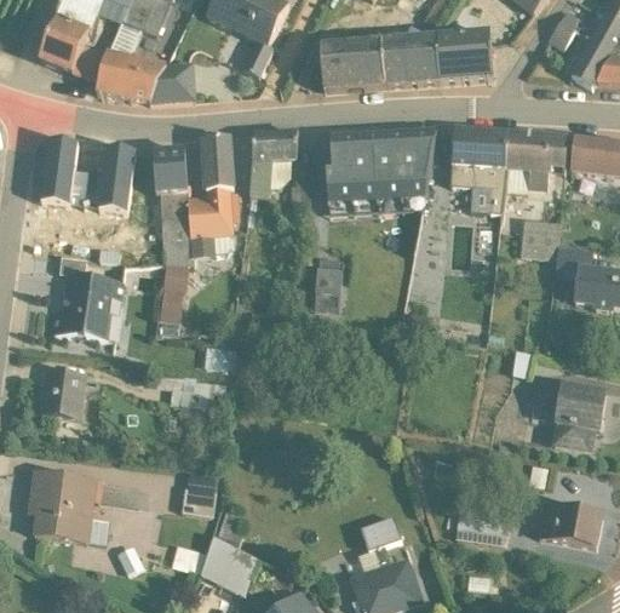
[(56,18),(40,61),(72,73),(89,32),(91,32),(99,12),(120,19),(127,0),(61,0),(53,17),(56,18)]
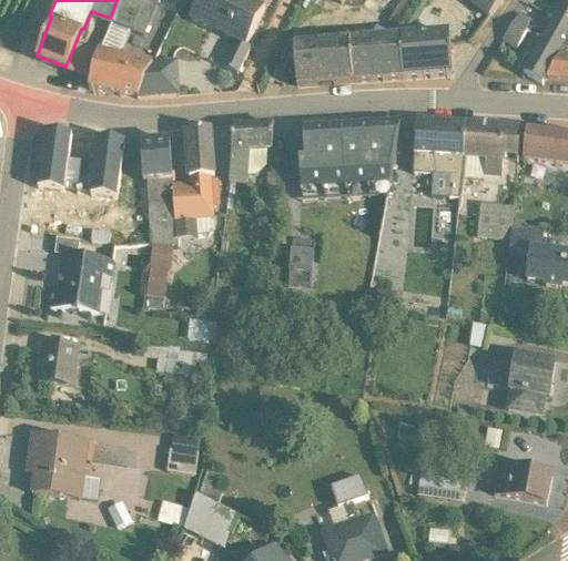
[(142,31),(155,1),(152,0),(117,0),(110,18),(103,37),(129,47),(137,29),(142,31)]
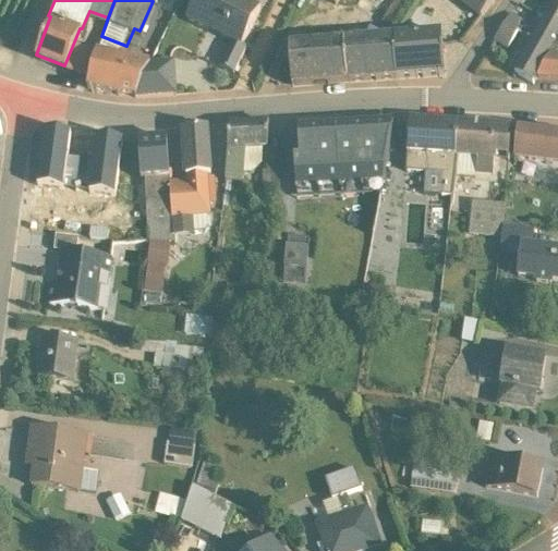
[(192,0),(185,15),(206,25),(207,24),(220,31),(219,32),(231,37),(218,63),(219,63),(232,70),(245,44),(244,43),(263,4),(254,0),(192,0)]
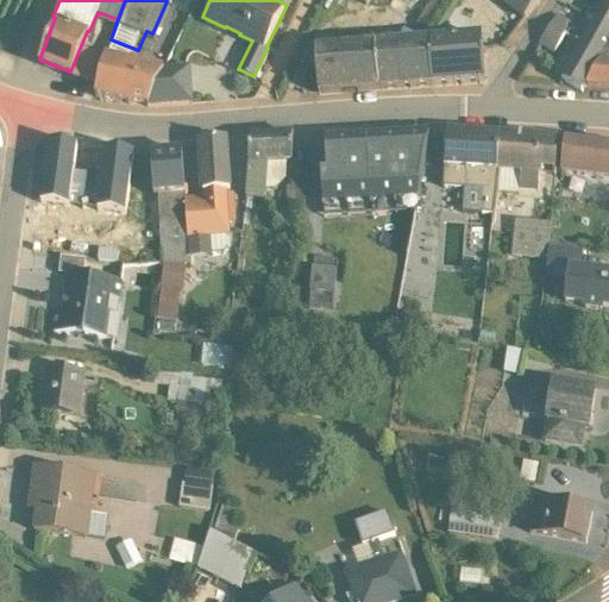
[(434,30),(452,0),(426,0),(415,19),(434,30)]
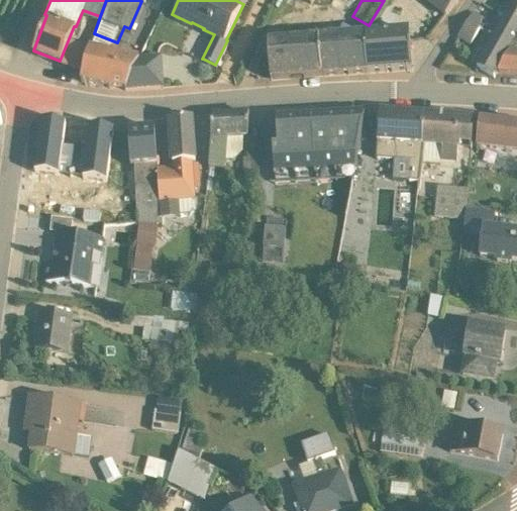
[(428,0),(443,11),(452,0),(428,0)]
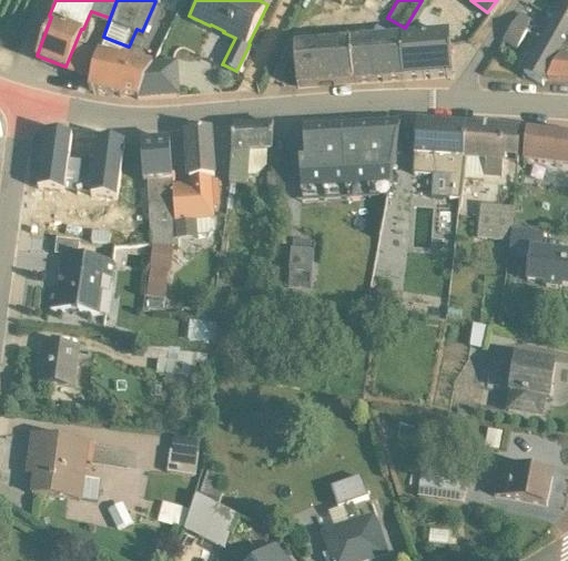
[(523,70),(541,81),(567,33),(567,4),(559,0),(554,0),(547,13),(554,17),(523,70)]
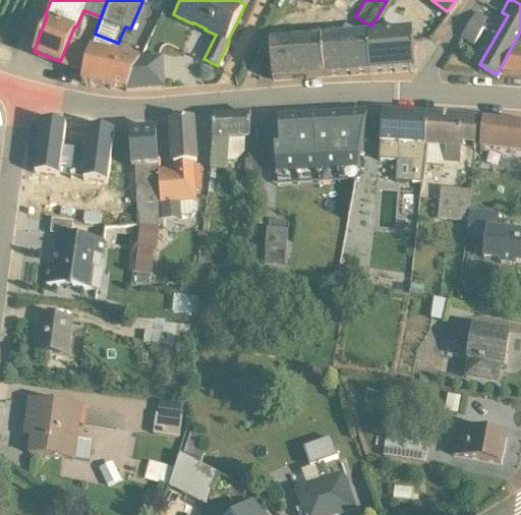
[(484,26),(490,17),(476,9),(460,33),(472,42),(482,26),(484,26)]
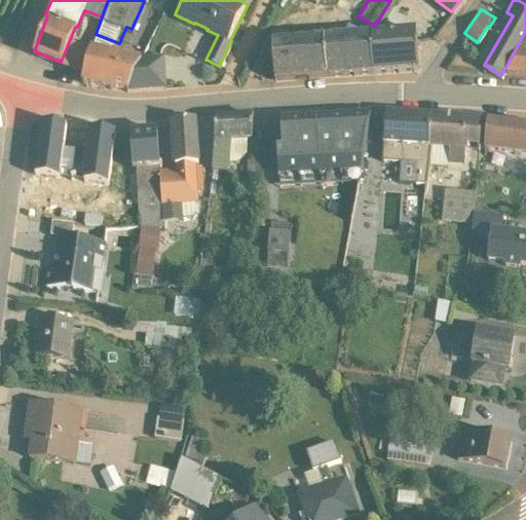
[(372,70),(418,66),(415,26),(368,30),(372,70)]
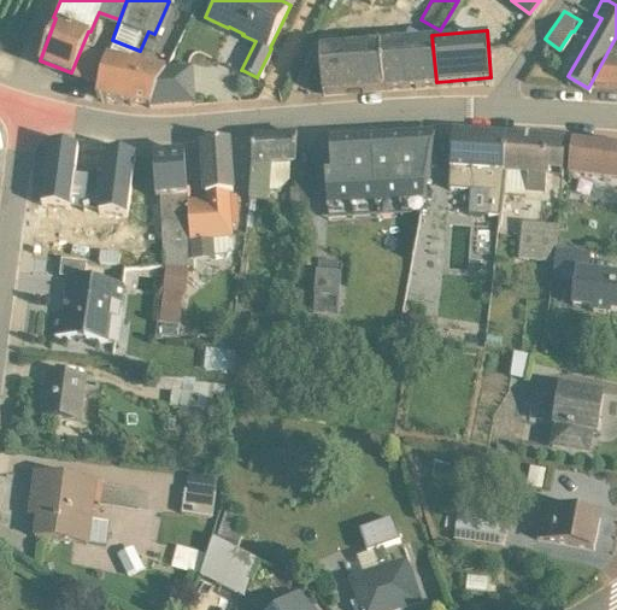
[(432,35),(318,45),(322,91),(436,82),(432,35)]
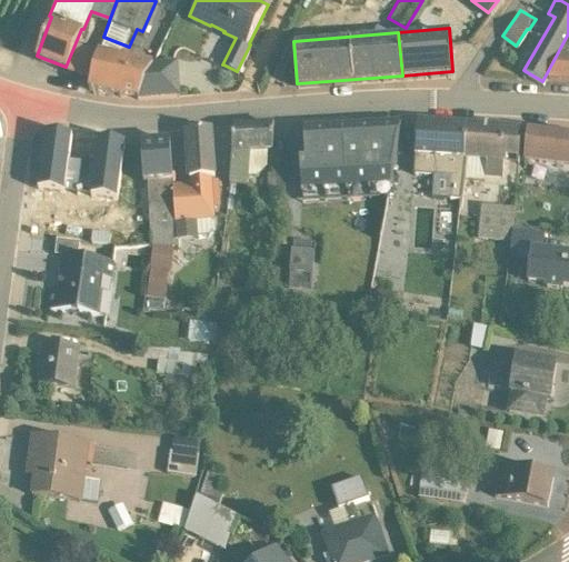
[(568,38),(548,76),(568,77),(568,38)]
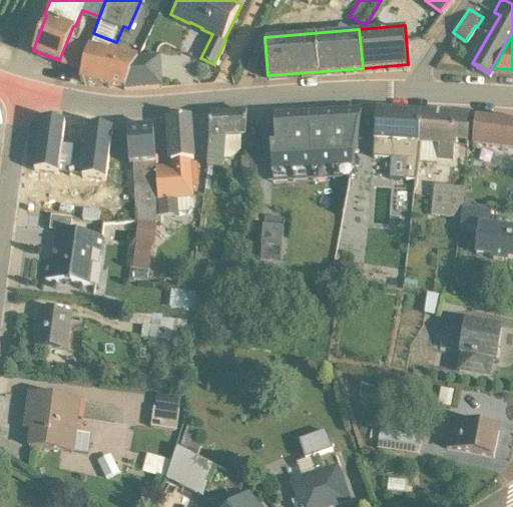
[(89,42),(79,76),(108,83),(123,84),(138,53),(89,42)]
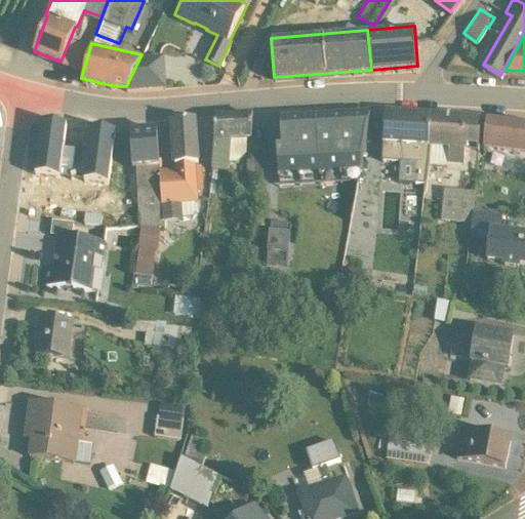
[(126,86),(164,84),(161,54),(142,54),(126,86)]
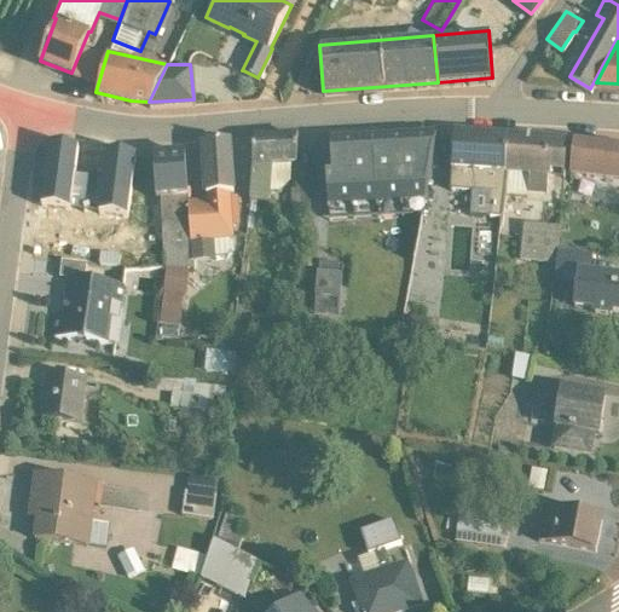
[(507,132),(453,128),(449,185),(489,189),(487,213),(501,213),(504,191),(507,132)]
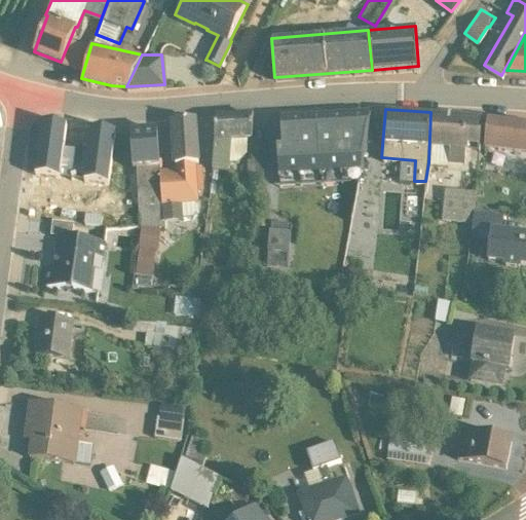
[(252,112),(216,115),(212,168),(226,169),(228,165),(228,159),(236,159),(246,150),(247,138),(250,137),(252,112)]
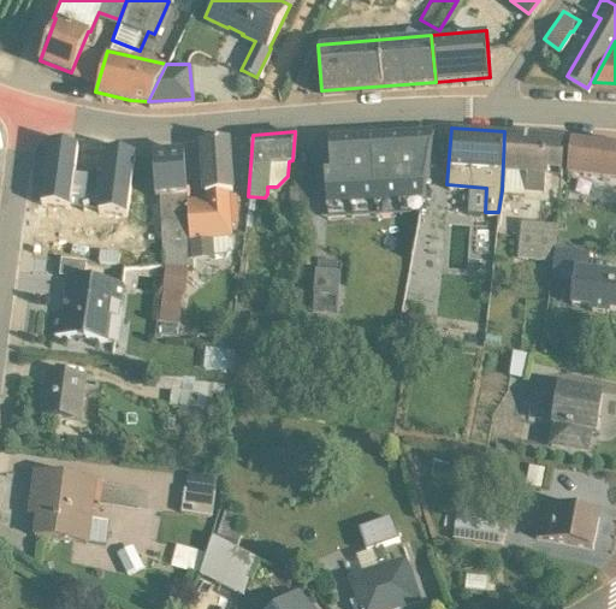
[(433,131),(401,134),(406,210),(419,210),(433,131)]
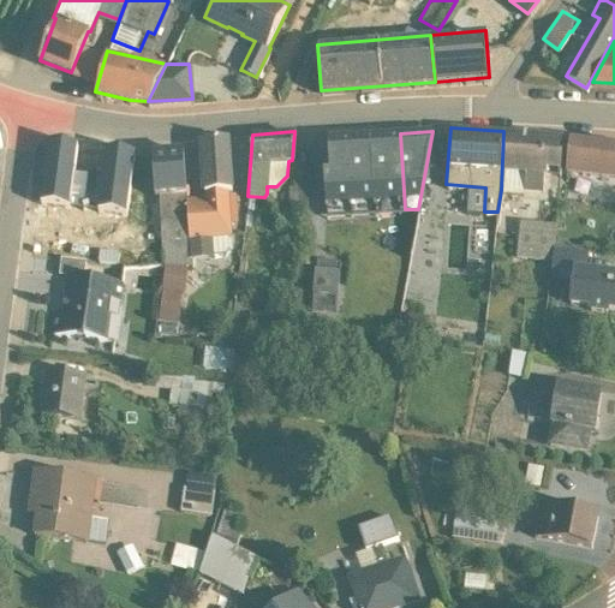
[(543,133),(503,131),(501,190),(523,192),(523,189),(542,190),(543,173),(544,172),(545,171),(560,173),(561,154),(563,136),(543,133)]
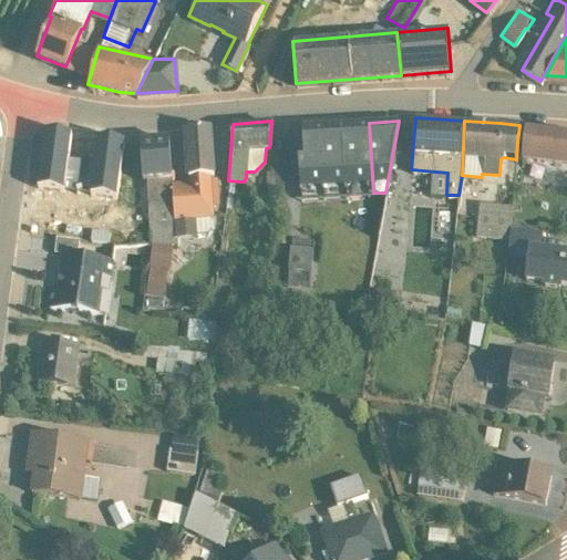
[(369,123),(347,124),(351,194),(373,193),(369,123)]
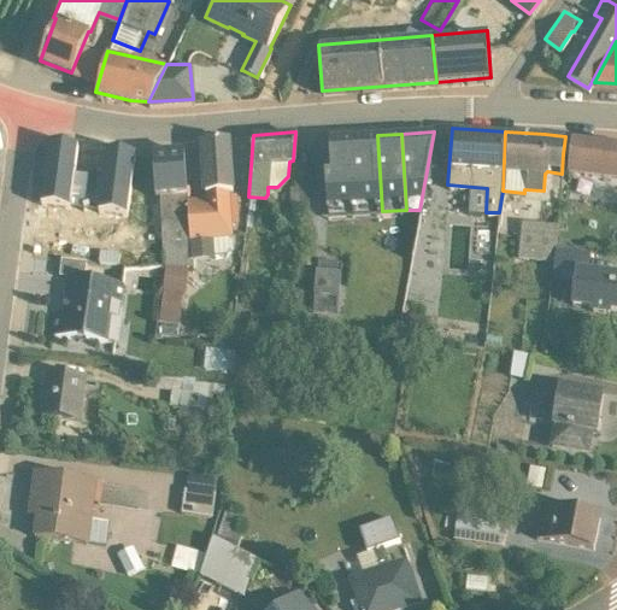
[(358,213),(382,211),(377,135),(353,136),(358,213)]
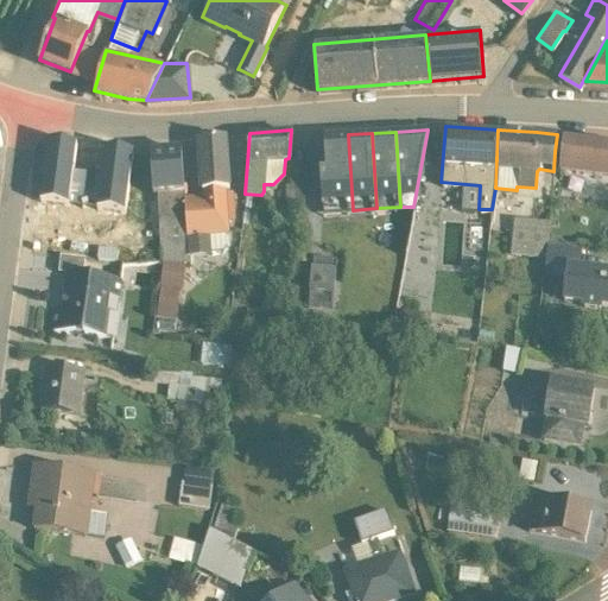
[(230,184),(225,134),(198,137),(200,193),(183,194),(187,252),(188,252),(210,251),(210,248),(221,247),(226,241),(225,232),(229,231),(226,185),(230,184)]
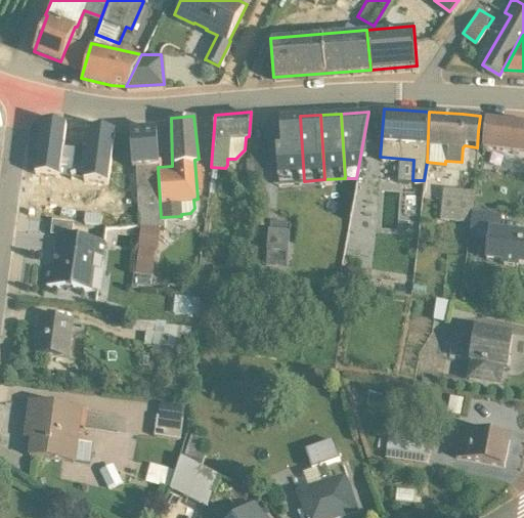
[(300,116),(279,118),(280,147),(277,147),(278,182),(304,181),(300,116)]
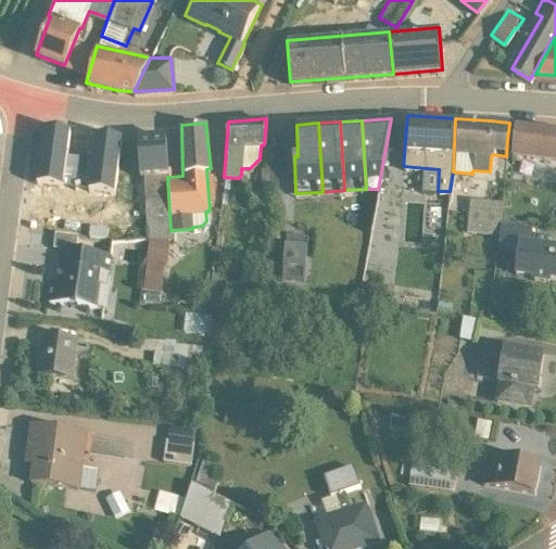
[(555,129),(515,124),(515,125),(512,154),(555,160),(555,129)]
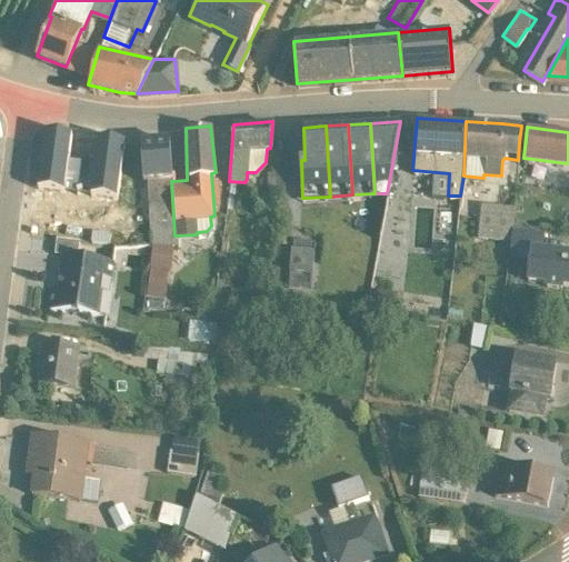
[(71,131),(45,128),(37,184),(63,188),(71,131)]
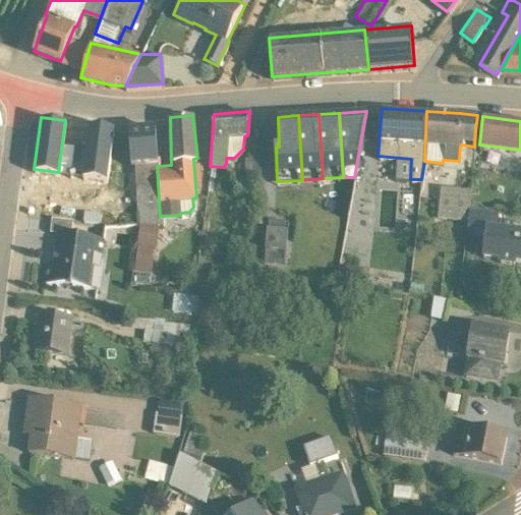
[(82,176),(106,179),(113,126),(90,123),(82,176)]
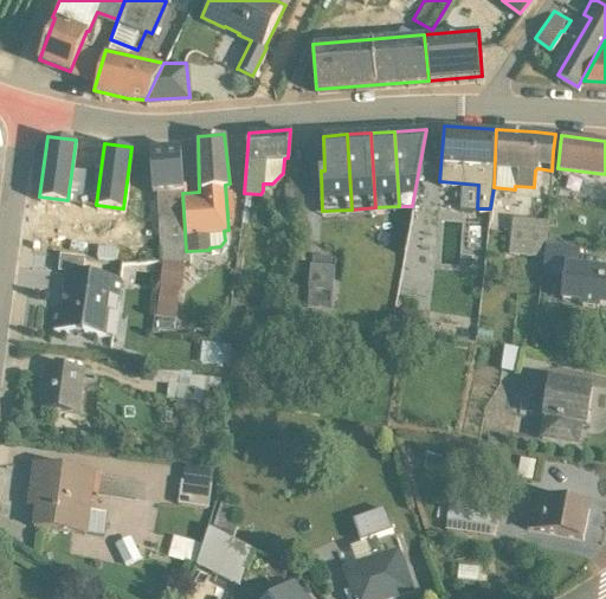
[(162,257),(186,256),(180,147),(149,148),(153,189),(156,189),(156,191),(141,192),(144,234),(160,233),(162,257)]
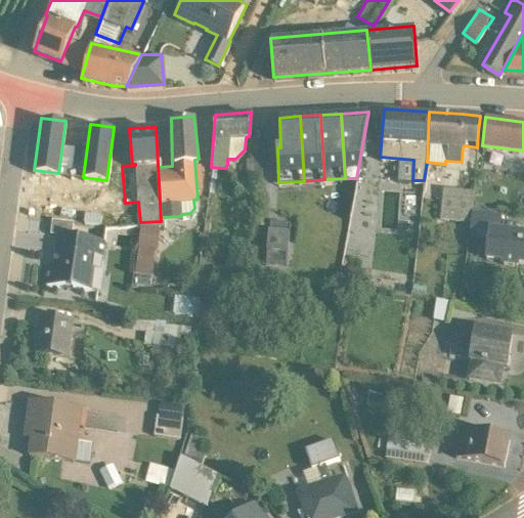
[(246,157),(245,176),(260,177),(263,150),(249,149),(249,157),(246,157)]
